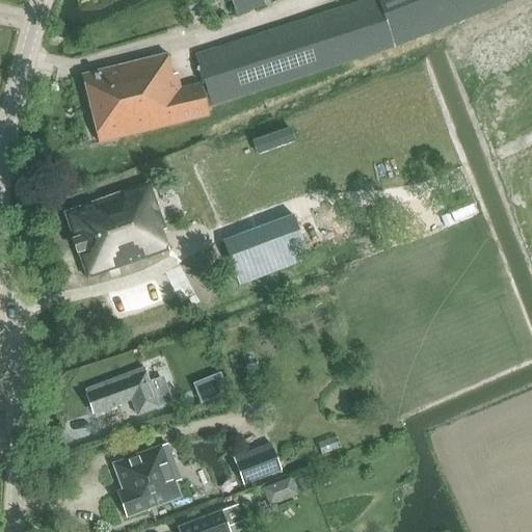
[(200,84),(206,107),(394,48),(512,0),(366,0),(194,54),(203,83),(200,84)]
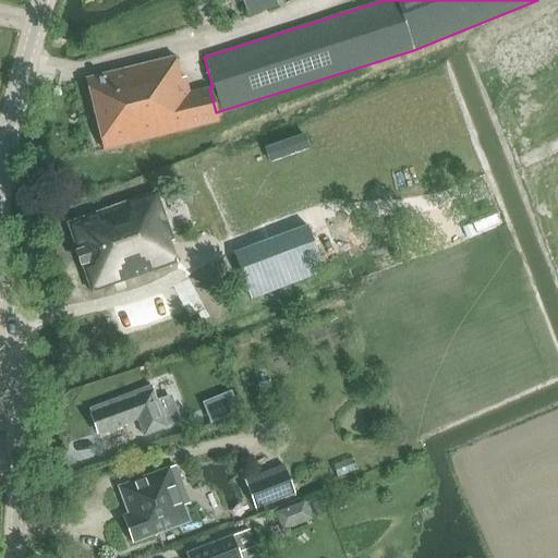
[(243,0),(250,19),(278,8),(275,0),(243,0)]
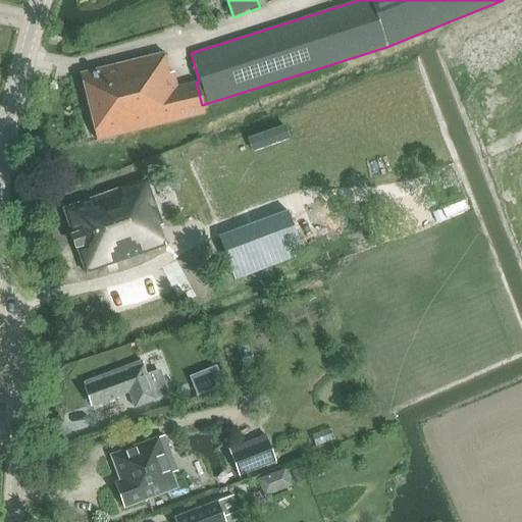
[(168,73),(162,51),(79,74),(96,141),(204,112),(202,105),(196,83),(176,88),(172,72),(168,73)]
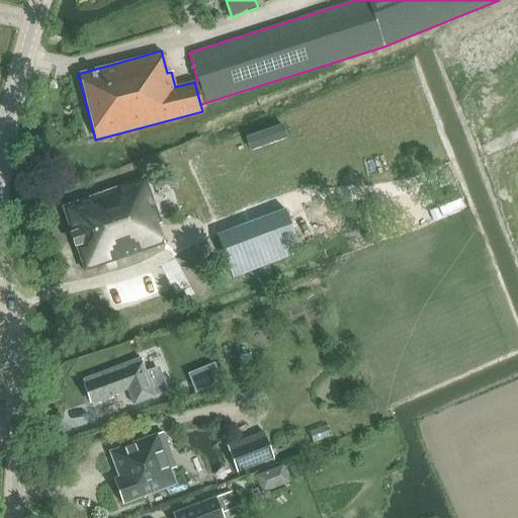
[(62,206),(84,271),(166,242),(160,224),(147,183),(145,178),(62,206)]
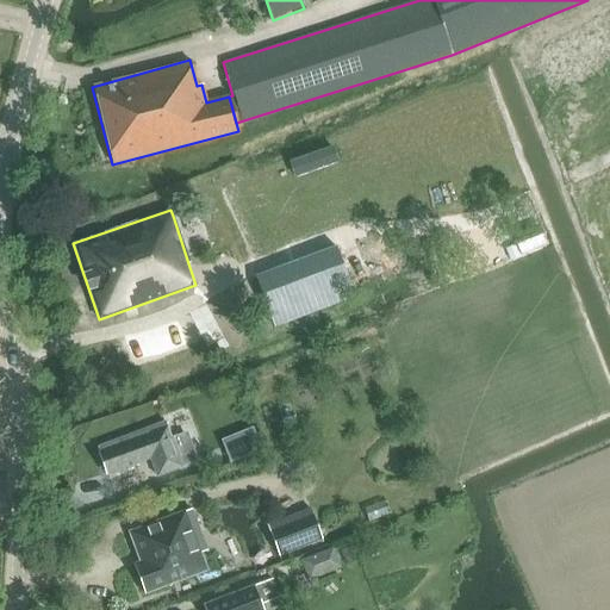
[(347,251),(360,282),(414,260),(406,242),(393,248),(387,235),(347,251)]
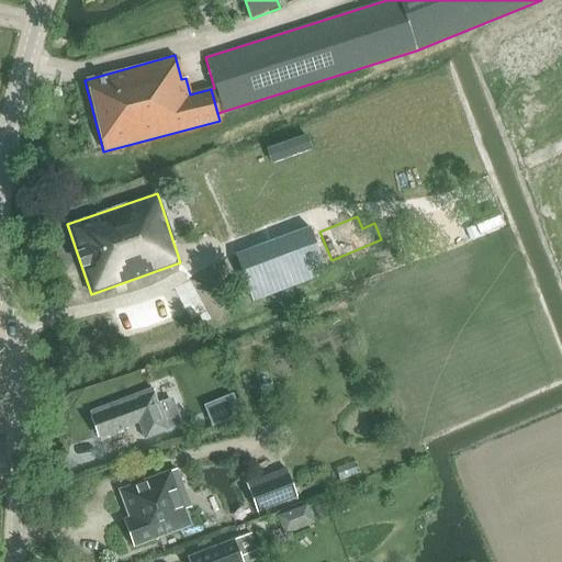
[(236,255),(253,300),(326,272),(308,227),(236,255)]
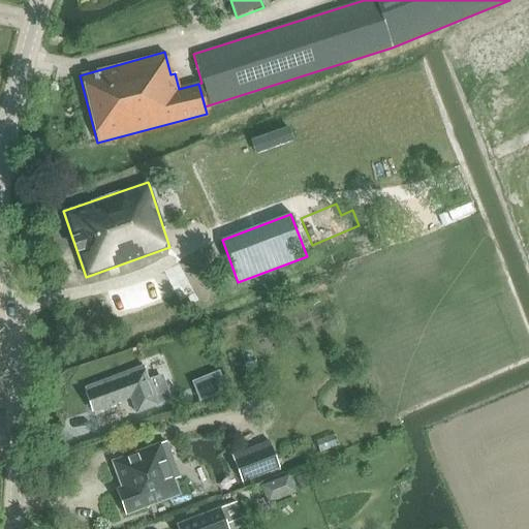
[(147,380),(142,367),(84,390),(93,412),(129,399),(135,413),(170,401),(161,375),(147,380)]
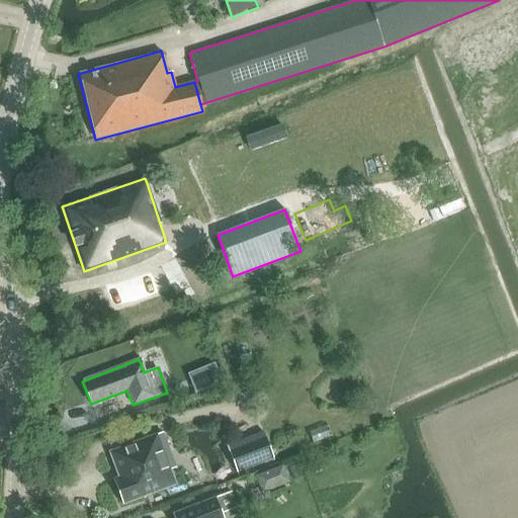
[(213,364),(188,374),(195,392),(221,381),(213,364)]
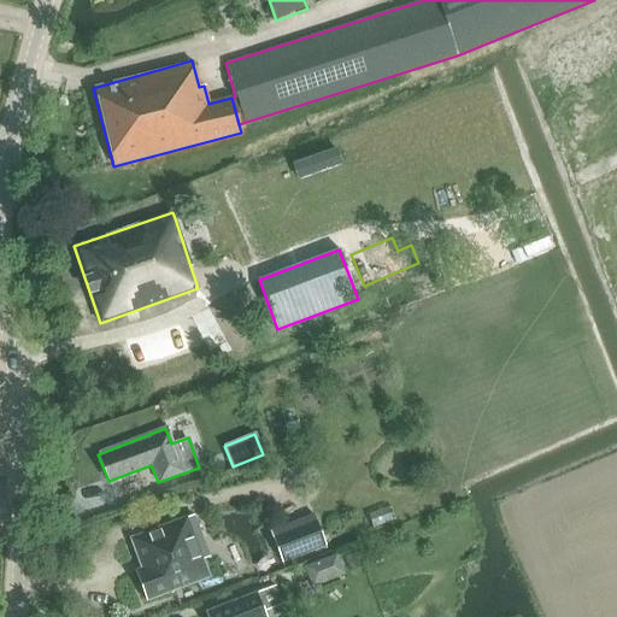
[(135,573),(146,601),(210,579),(197,542),(203,540),(194,516),(131,540),(142,570),(135,573)]
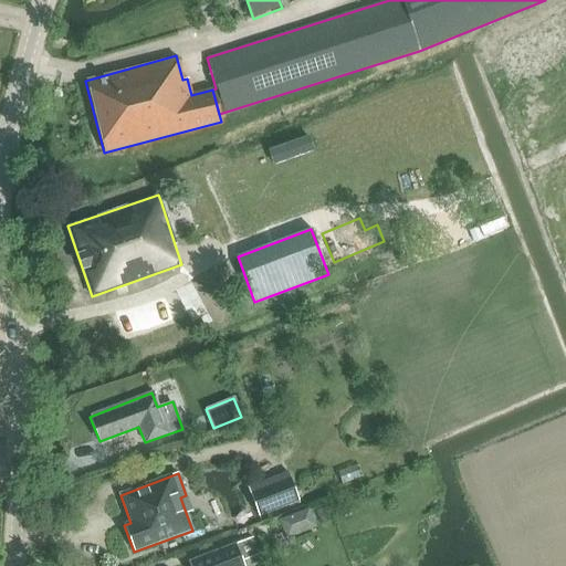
[(299,503),(287,474),(248,489),(260,519),(299,503)]
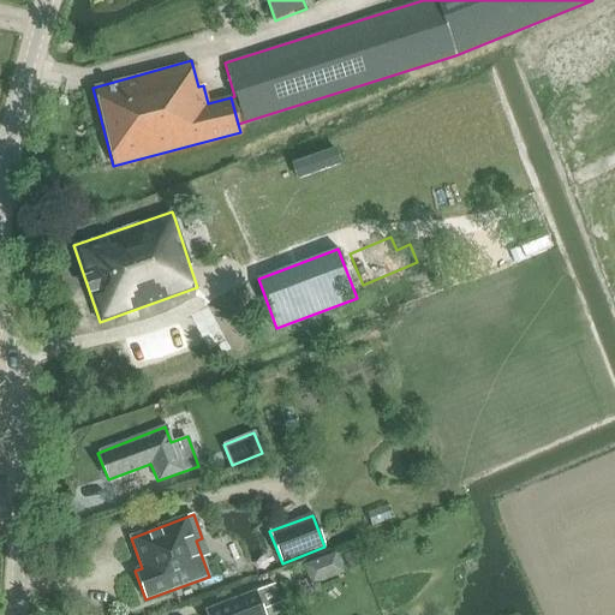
[(264,614),(263,611),(281,604),(274,585),(206,611),(206,614),(264,614)]
